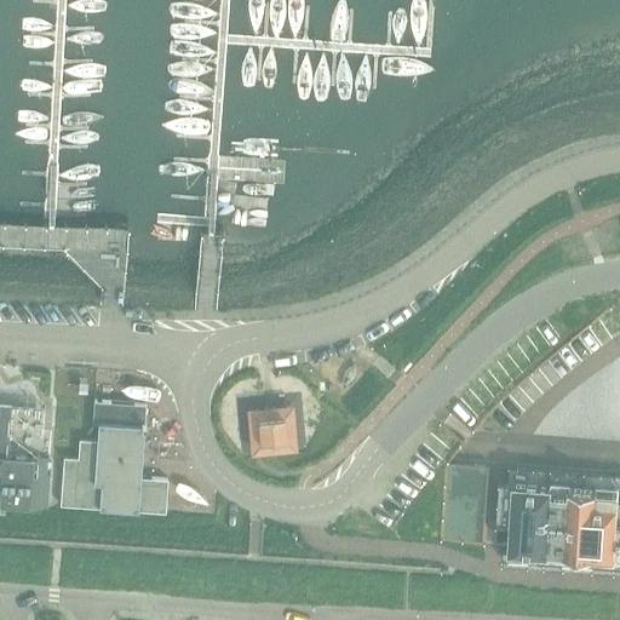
[(62,457),(61,474),(59,505),(164,512),(166,480),(139,477),(144,405),(93,401),(91,423),(97,423),(96,440),(78,438),(76,458),(62,457)]
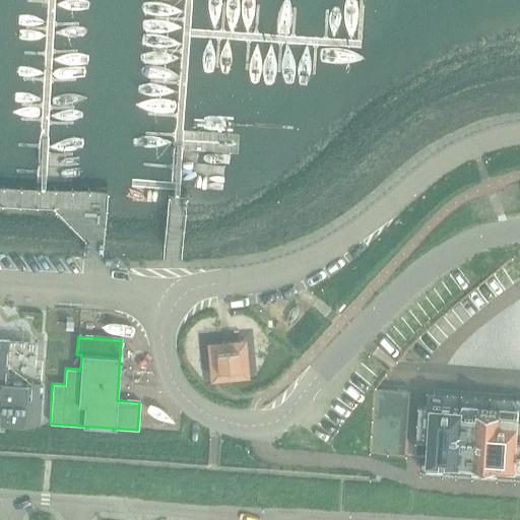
[(244,339),(207,343),(211,379),(247,376),(244,339)]
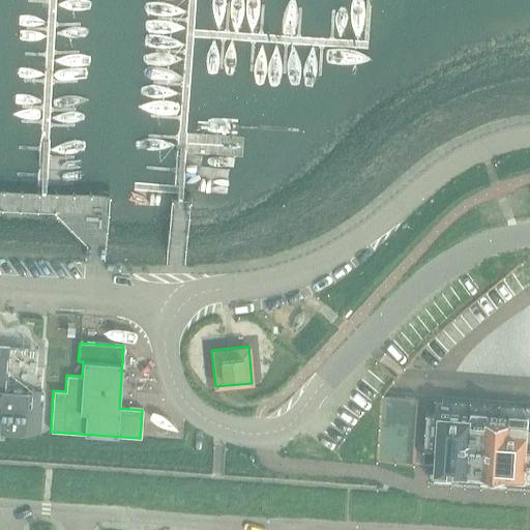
[(0,428),(38,431),(41,389),(40,389),(41,366),(9,363),(10,352),(0,351),(0,428)]
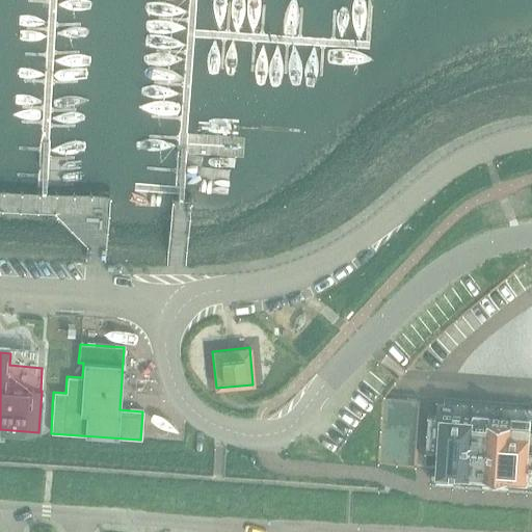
[(383,398),(379,463),(415,466),(416,448),(415,448),(419,399),(401,398),(384,397),(383,398)]
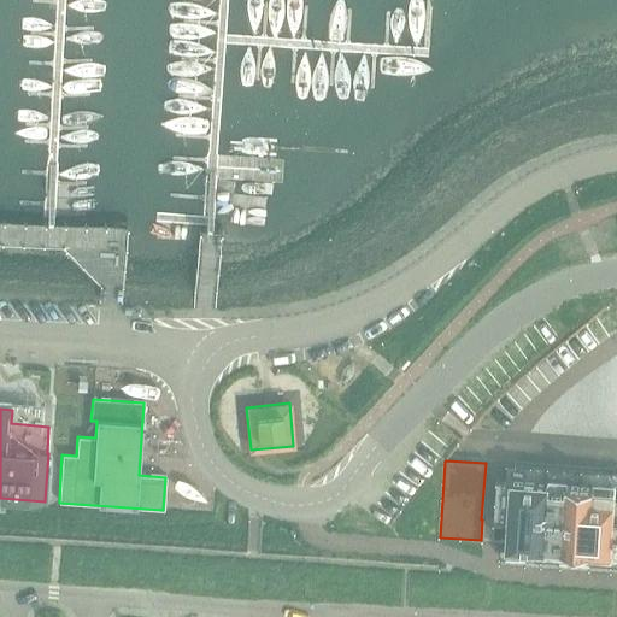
[(512,479),(506,557),(610,564),(611,553),(616,553),(616,495),(615,497),(616,486),(512,479)]
